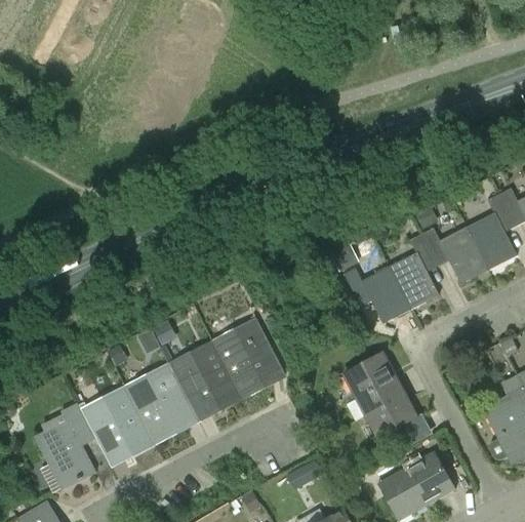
[(517,225),(524,221),(524,195),(518,199),(512,187),(500,193),(517,225)]
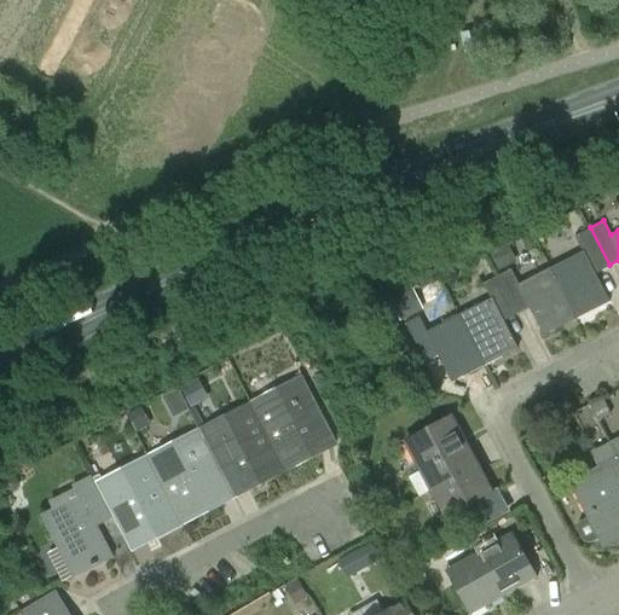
[(551,266),(577,315),(611,299),(597,271),(609,265),(590,227),(577,233),(584,249),(551,266)]
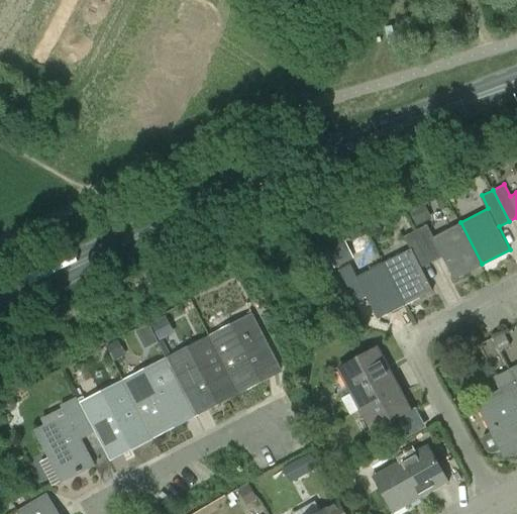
[(417,220),(433,215),(429,202),(413,207),(417,220)]
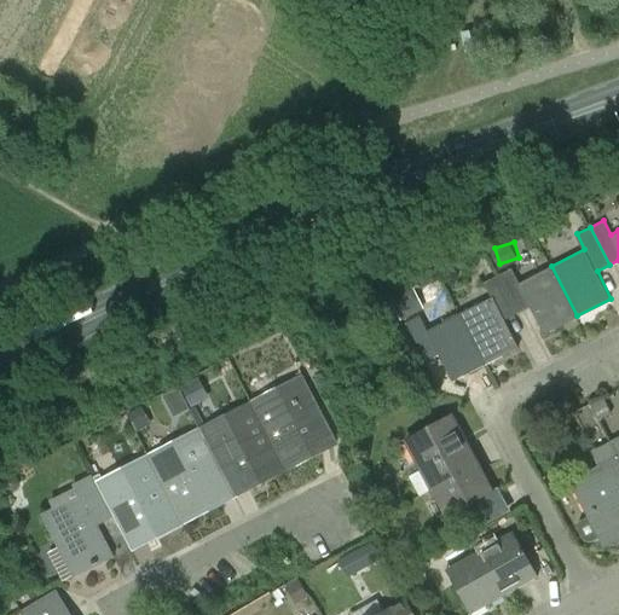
[(519,312),(532,305),(545,332),(577,315),(551,266),(520,282),(513,267),(499,273),(519,312)]
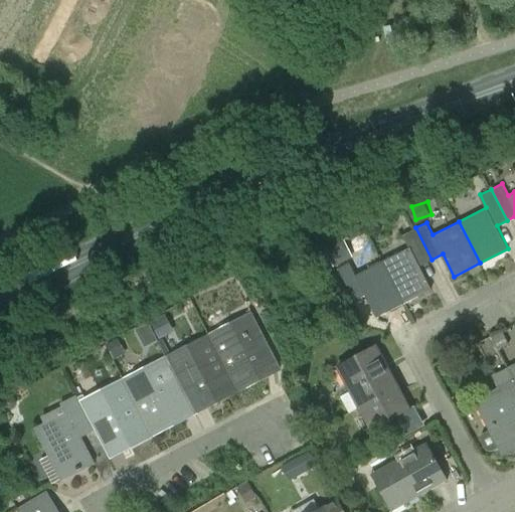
[(383,261),(404,302),(433,288),(420,265),(432,260),(415,227),(403,233),(409,246),(383,261)]
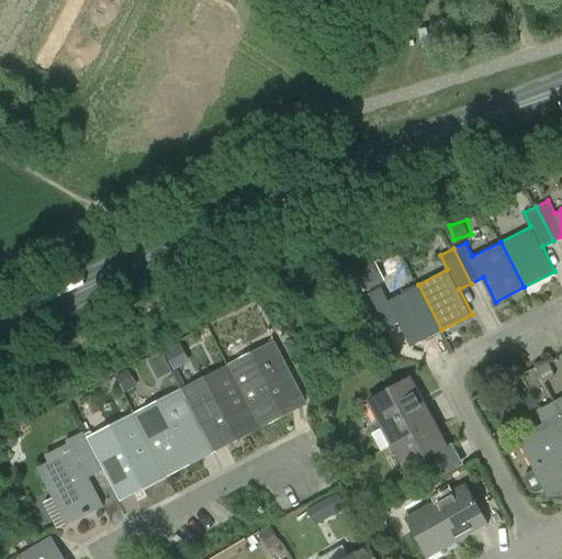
[(367,283),(385,277),(380,260),(361,267),(367,283)]
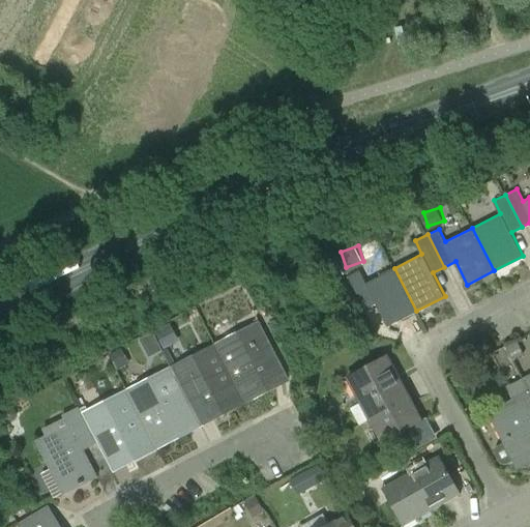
[(388,325),(416,311),(394,268),(366,282),(360,268),(349,274),(365,306),(377,301),(388,325)]
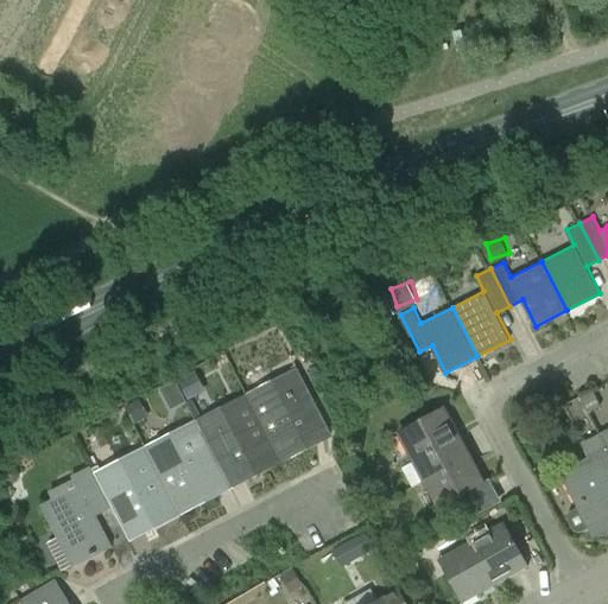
[(266,392),(263,386),(246,394),(279,457),(315,439),(298,408),(314,400),(297,368),(282,376),(284,382),(266,392)]
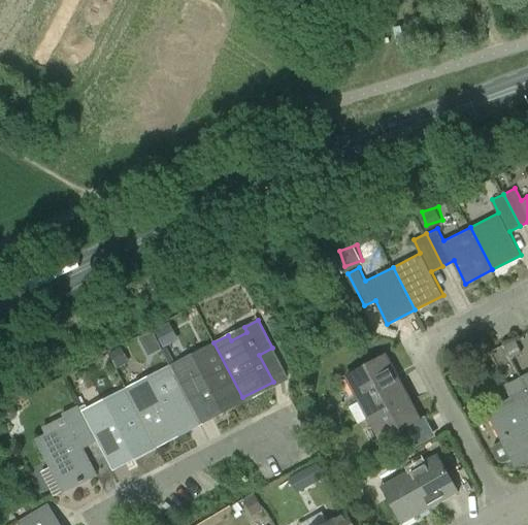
[(163,345),(174,339),(166,324),(155,330),(163,345)]
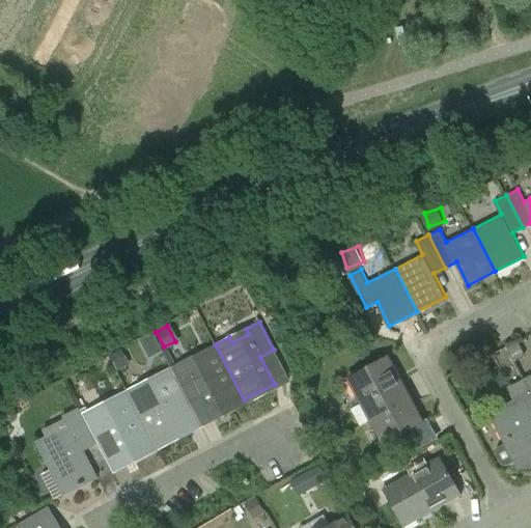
[(244,399),(215,344),(202,351),(205,357),(188,365),(185,360),(171,367),(186,395),(198,389),(213,416),(244,399)]
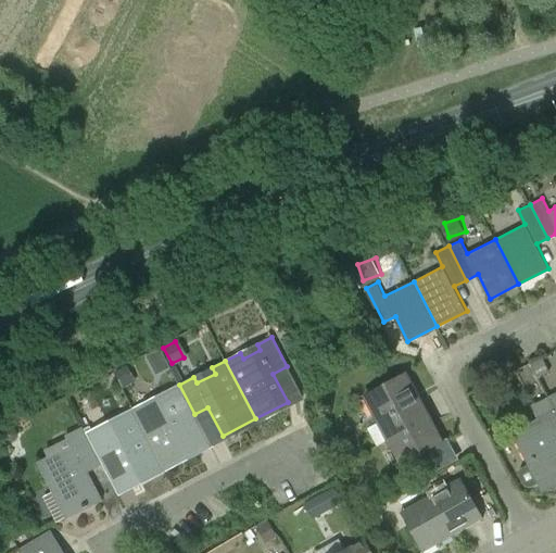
[(401,462),(442,440),(406,373),(365,394),(401,462)]
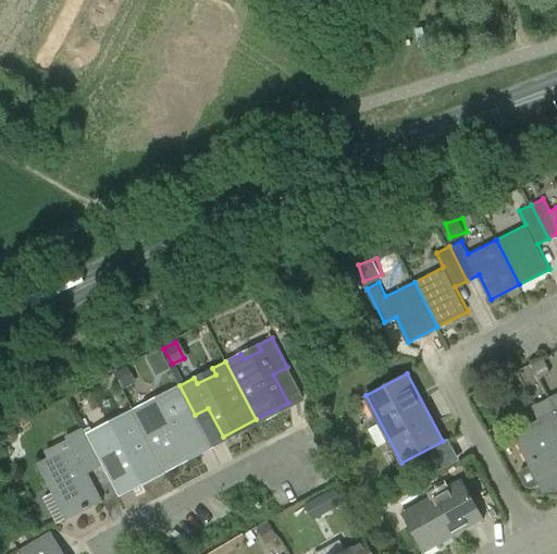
[(151,407),(148,402),(133,409),(162,467),(195,451),(181,422),(195,415),(180,385),(165,392),(169,398),(151,407)]
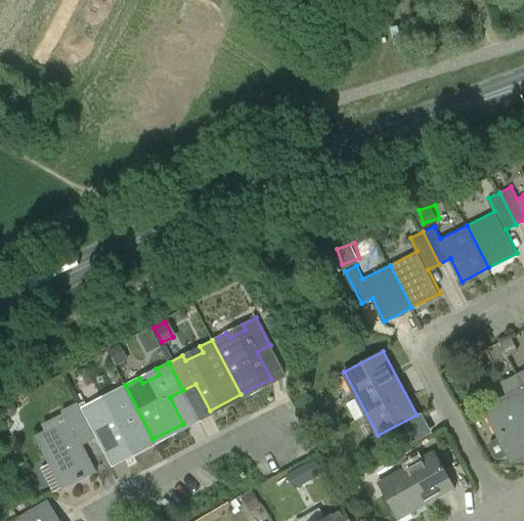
[(523,385),(523,384),(518,373),(501,382),(508,394),(523,385)]
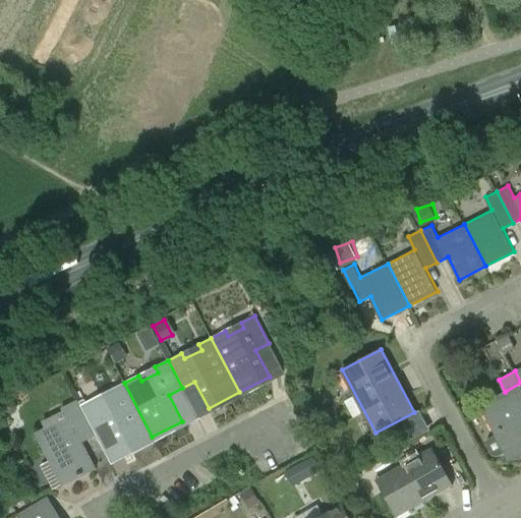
[(124,383),(111,389),(114,395),(98,403),(95,398),(81,405),(96,432),(109,425),(122,452),(152,437),(124,383)]
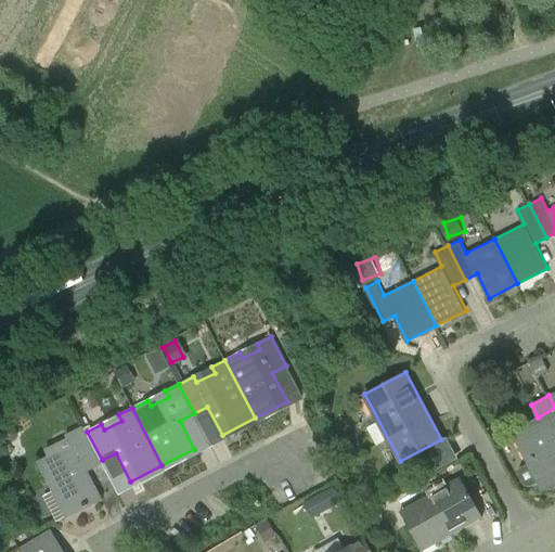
[(513,429),(529,461),(519,466),(517,472),(523,484),(528,485),(539,479),(543,488),(554,480),(554,408),(538,418),(513,429)]
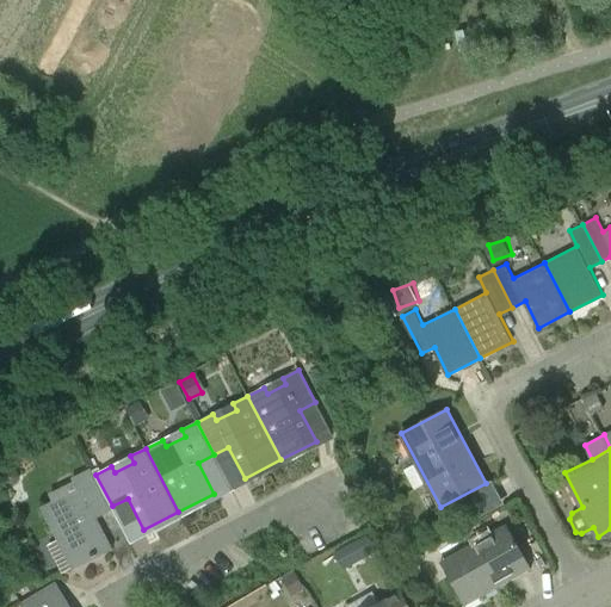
[(94,516),(110,508),(88,468),(73,477),(78,488),(41,507),(72,565),(110,545),(94,516)]
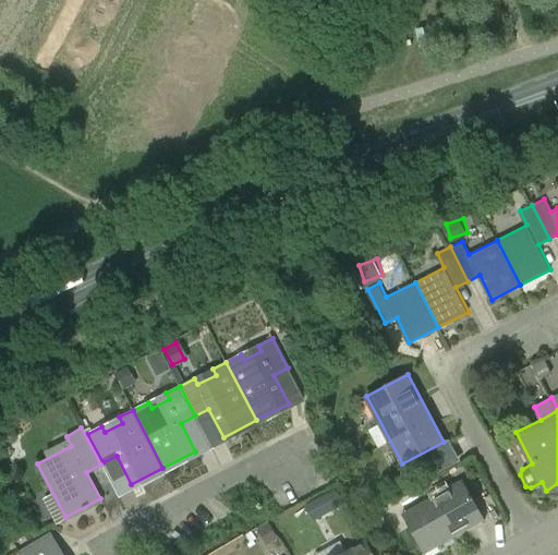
[(424,553),(484,519),(461,479),(401,513),(424,553)]
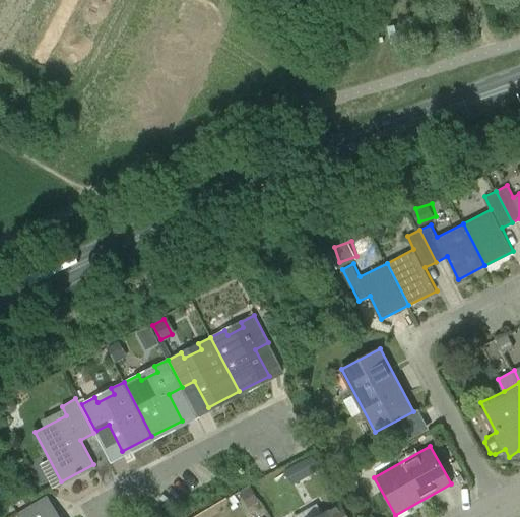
[(59,516),(46,496),(23,509),(27,516),(59,516)]
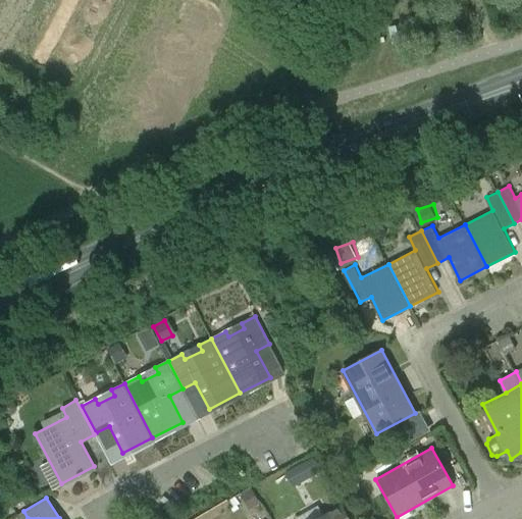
[(348,518),(342,506),(327,515),(326,514),(317,518),(348,518)]
